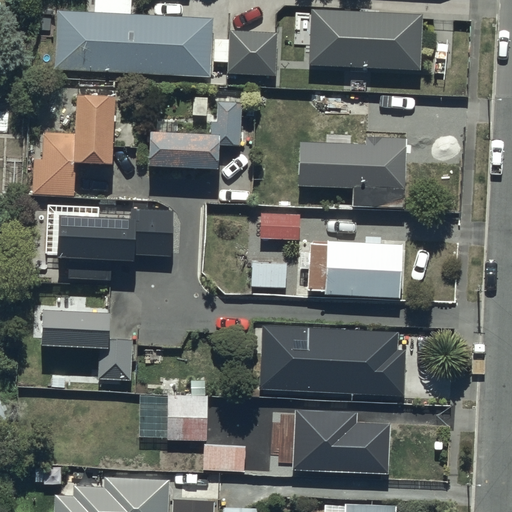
[(213,61),(213,36),(214,17),(131,13),(132,0),(96,0),(96,11),(58,9),(57,69),(212,76),(213,61)]
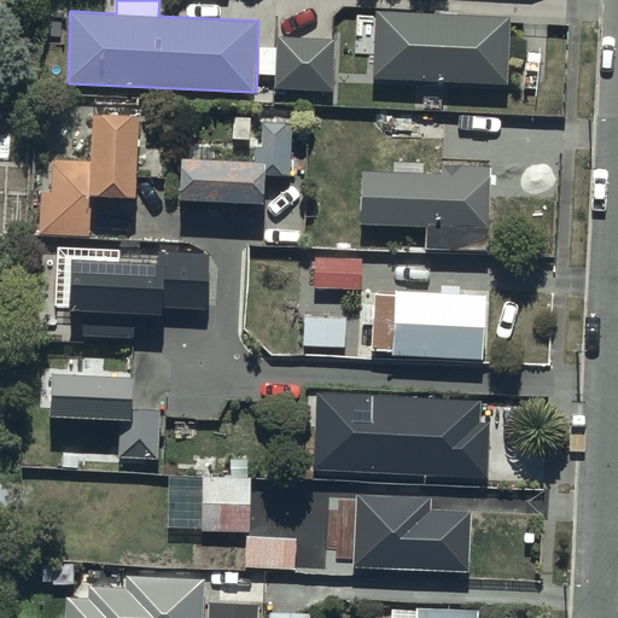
[(512,12),(377,9),(374,76),(509,80),(512,12)]
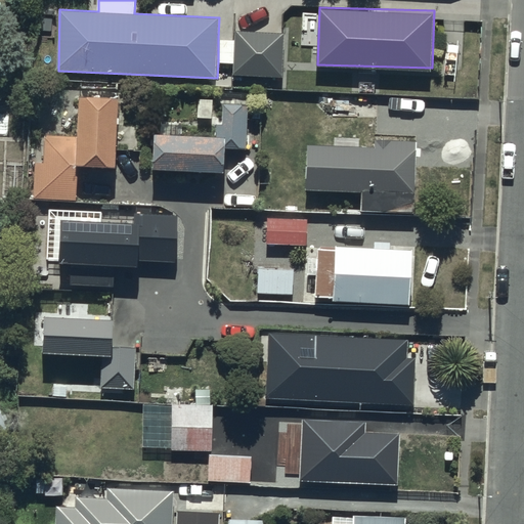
[(218,37),(218,62),(234,62),(234,75),(286,77),(287,33),(236,31),(236,38),(218,37)]
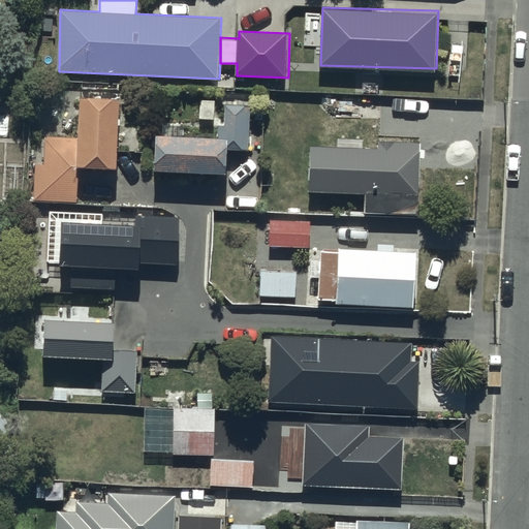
[(48,163),(35,162),(35,199),(78,199),(78,166),(118,167),(119,95),(81,95),(81,136),(48,136),(48,163)]
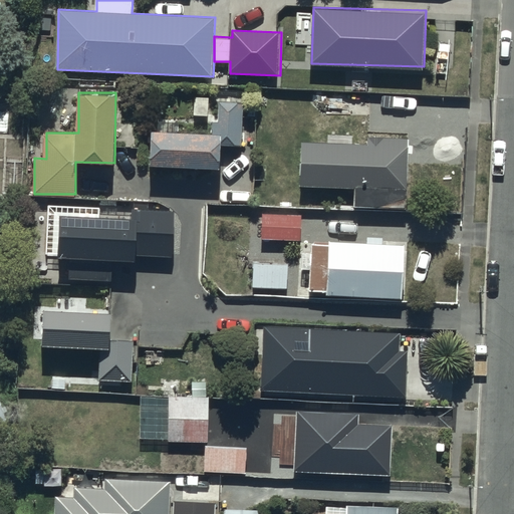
[(210,133),(152,132),(151,165),(220,167),(221,145),(242,145),(243,102),(218,101),(217,121),(211,121),(210,133)]
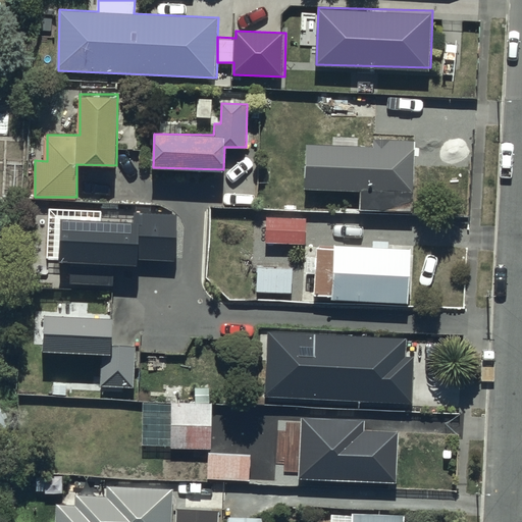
[(374,143),(307,143),(307,189),(362,189),(362,209),(414,210),(414,139),(374,139),(374,143)]
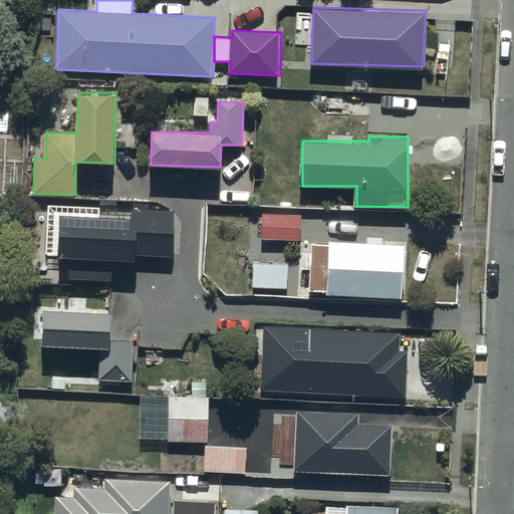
[(173,214),(134,212),(132,254),(171,256),(173,214)]
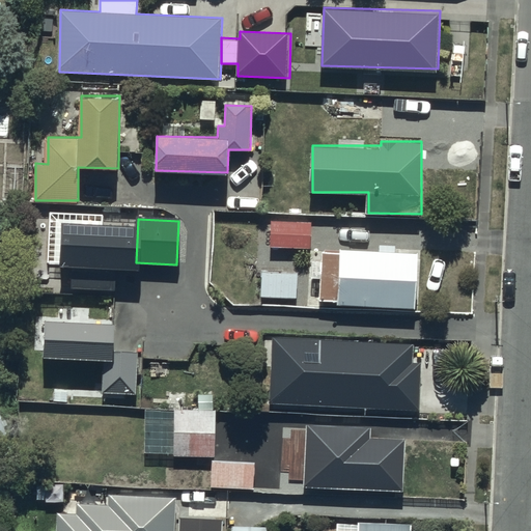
[(310,222),(271,223),(272,248),(310,247),(310,222)]
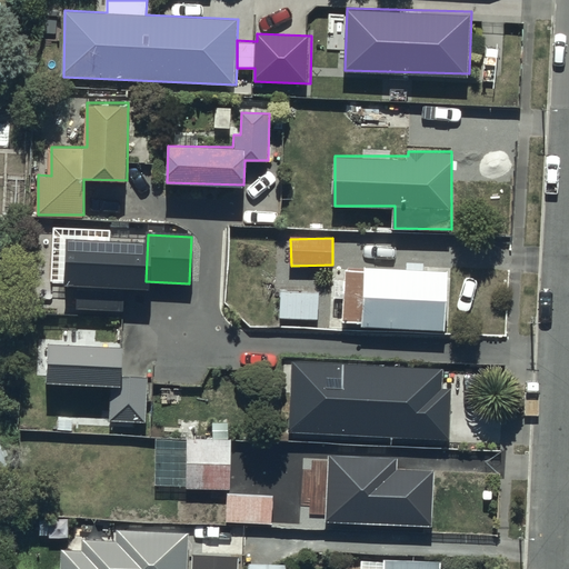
[(140,240),(69,239),(67,285),(82,285),(81,308),(122,309),(122,287),(139,287),(140,240)]
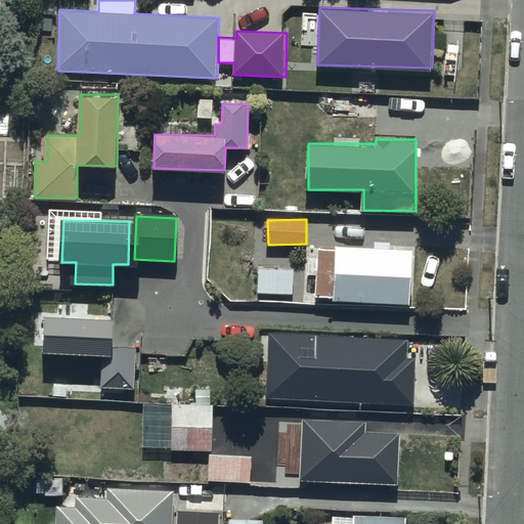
[(416,249),(318,249),(318,268),(309,268),(308,295),(337,295),(337,303),(415,304),(416,249)]
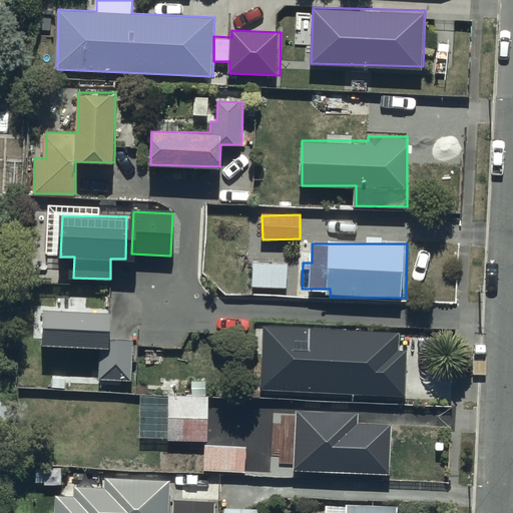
[(289,262),(251,261),(251,287),(288,288),(289,262)]
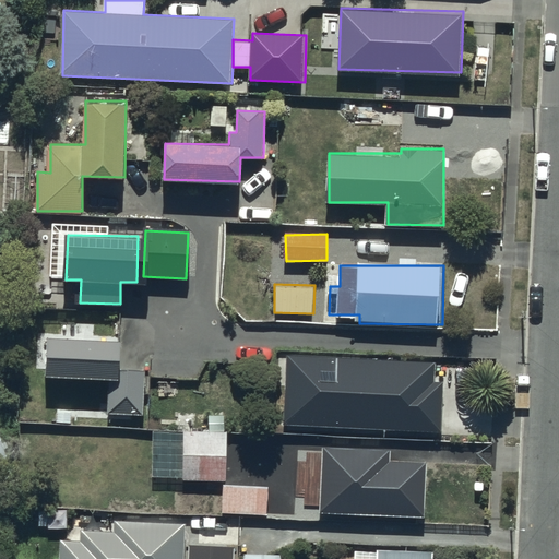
[(123,335),(49,334),(48,376),(108,378),(107,414),(143,415),(144,367),(122,366),(123,335)]
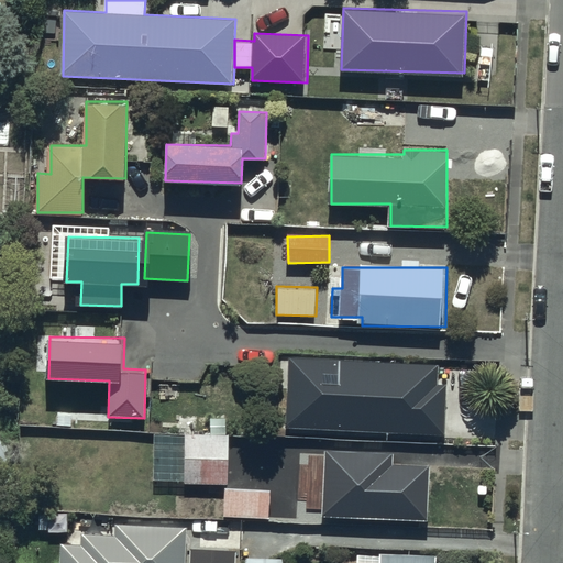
[(437,363),(289,357),(286,429),(442,435),(444,385),(435,385),(437,363)]
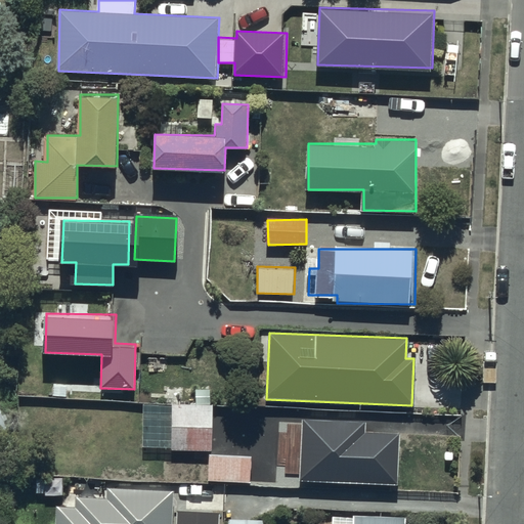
[(172,403),(172,406),(143,405),(142,447),(172,447),(172,450),(211,451),(212,404),(172,403)]
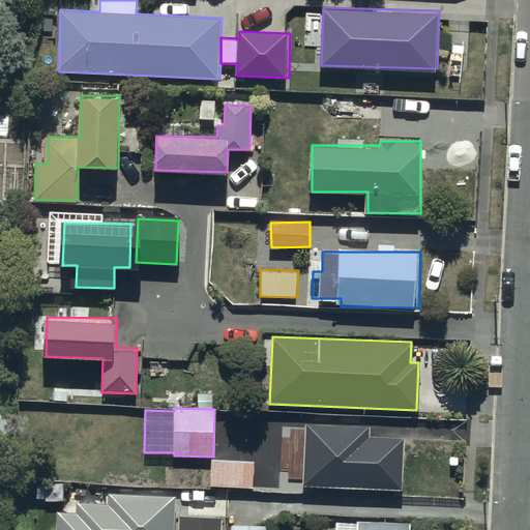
[(370,424),(306,422),(304,484),(402,488),(403,438),(369,437),(370,424)]
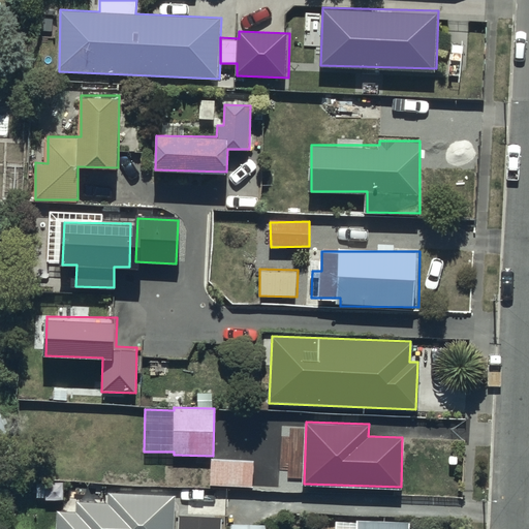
[(252,459),(211,458),(211,484),(252,484),(252,459)]
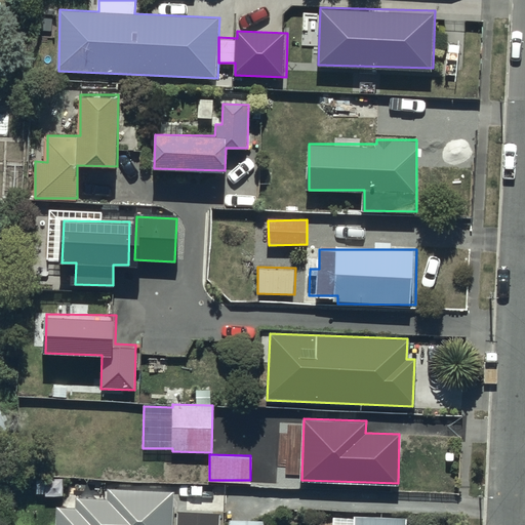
[(77,506),(56,507),(55,524),(171,524),(172,489),(108,488),(108,497),(77,496),(77,506)]
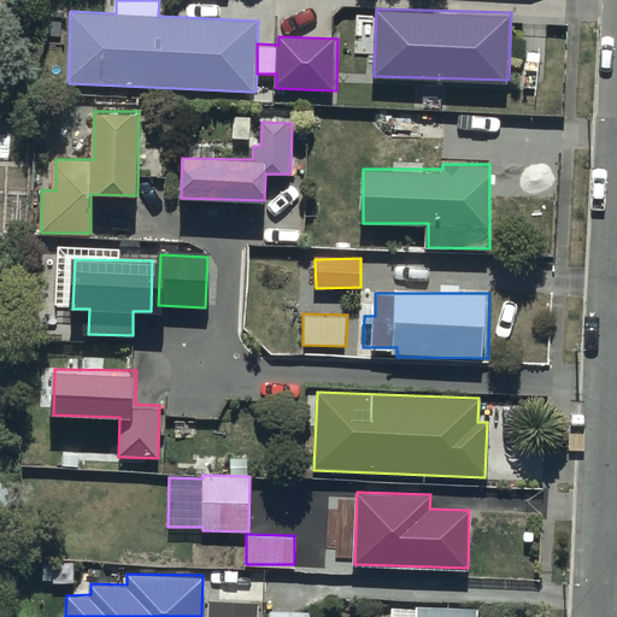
[(259,616),(260,605),(210,603),(209,616),(259,616)]
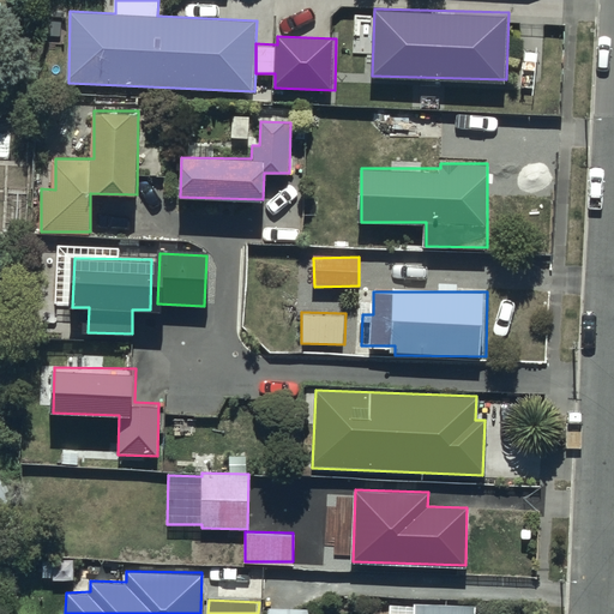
[(414,613),(476,613),(476,603),(414,605),(414,613)]
